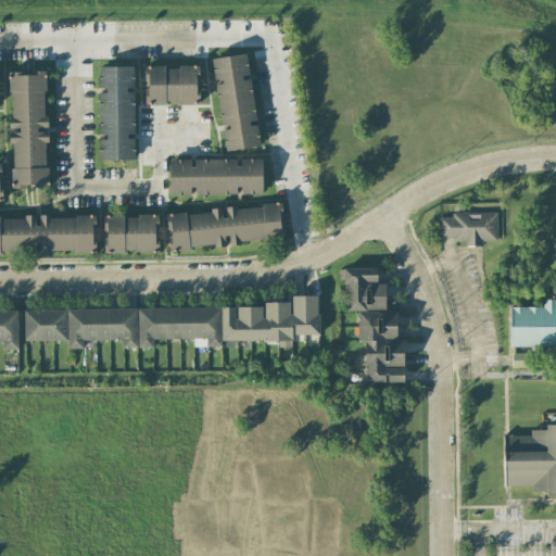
[(225,151),(260,147),(257,123),(255,124),(251,77),(249,77),(247,54),(211,59),(214,83),(215,83),(220,128),(222,128),(225,151)]
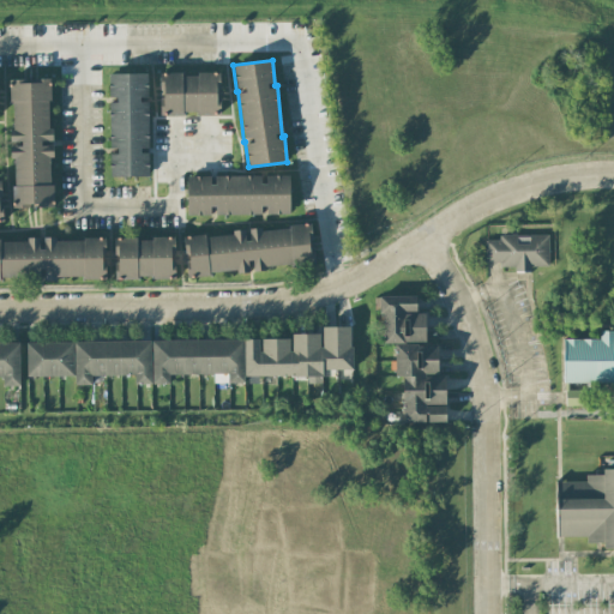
[(149,178),(149,151),(148,100),(148,73),(109,74),(109,101),(109,151),(109,178),(149,178)]
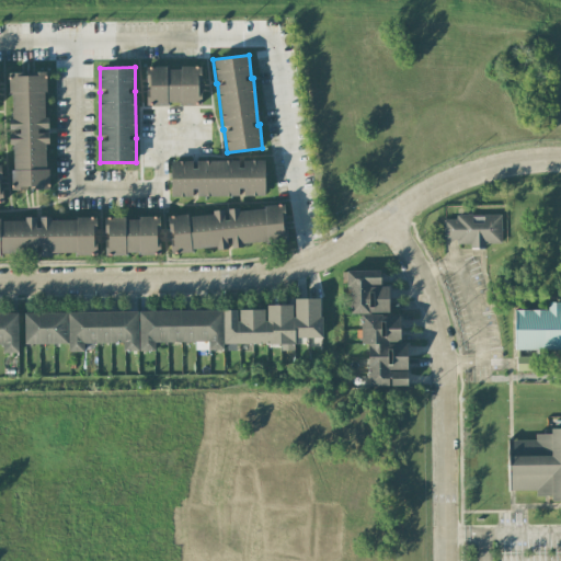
[(147,105),(201,104),(199,67),(146,68),(147,105)]
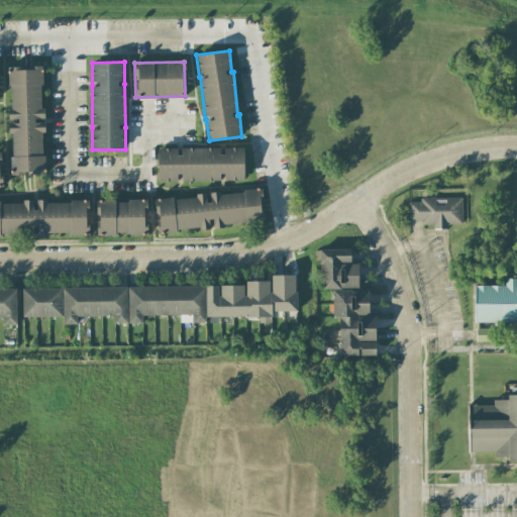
[(45,174),(40,67),(8,69),(13,176),(45,174)]
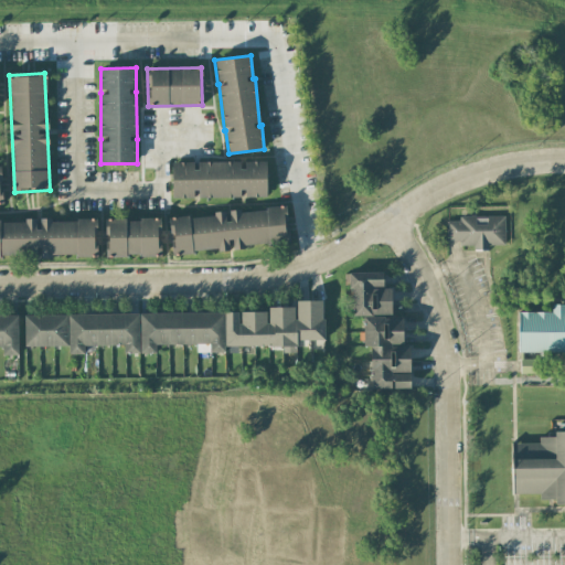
[(172,198),(195,198),(243,198),(267,198),(267,161),(243,161),(243,162),(195,162),(172,162),(172,198)]
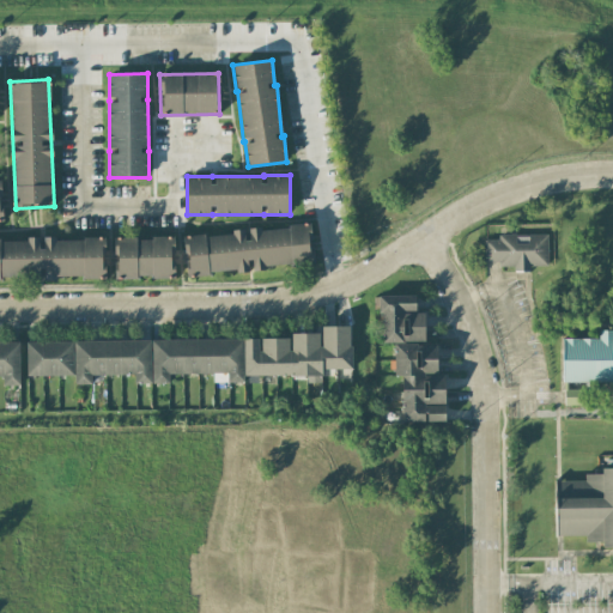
[(315,262),(310,223),(183,238),(188,277),(250,269),(315,262)]
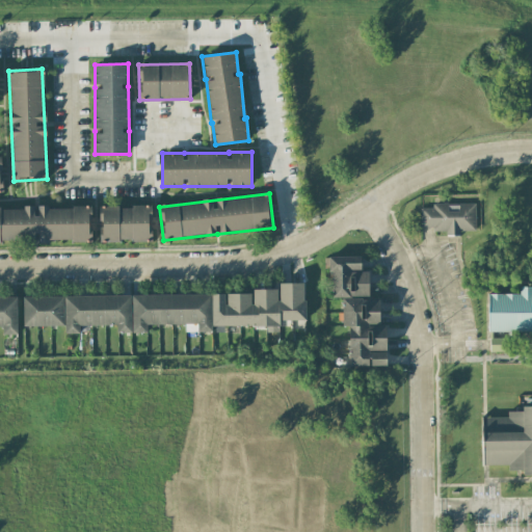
[(475,232),(475,203),(431,204),(431,208),(420,209),(420,228),(433,228),(433,233),(475,232)]
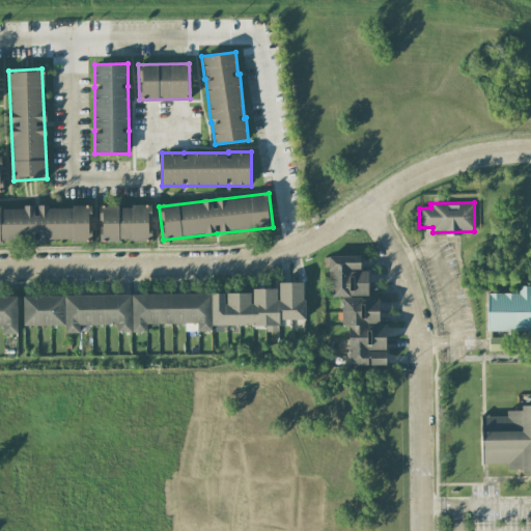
[(91,240),(90,205),(35,207),(35,206),(0,207),(0,241),(36,240),(36,242),(91,240)]
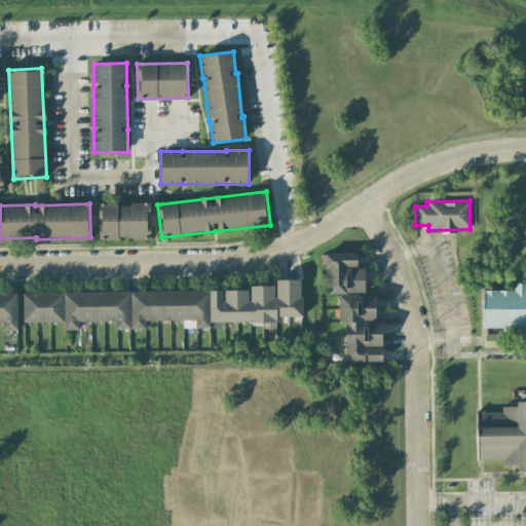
[(99,238),(149,239),(149,204),(99,203),(99,238)]
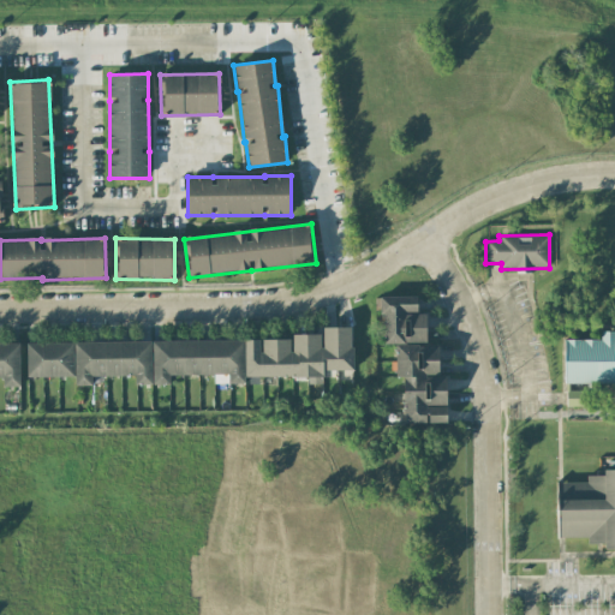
[(446,423),(446,377),(439,377),(439,345),(427,346),(425,315),(417,315),(417,297),(380,298),(381,345),(395,344),(396,377),(402,377),(402,423),(446,423)]
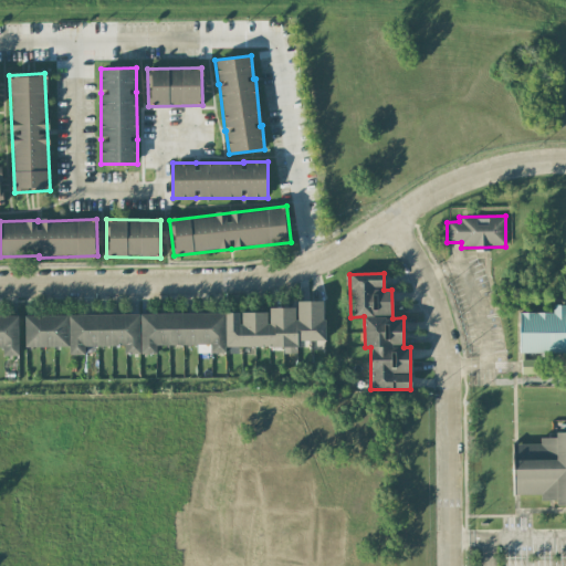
[(24,317),(24,347),(69,346),(69,355),(84,355),(84,346),(124,346),(124,355),(156,354),(156,346),(197,345),(197,354),(226,353),(226,347),(283,346),(283,354),(296,354),(296,342),(325,341),(324,301),(296,302),(296,307),(268,308),(268,311),(24,317)]
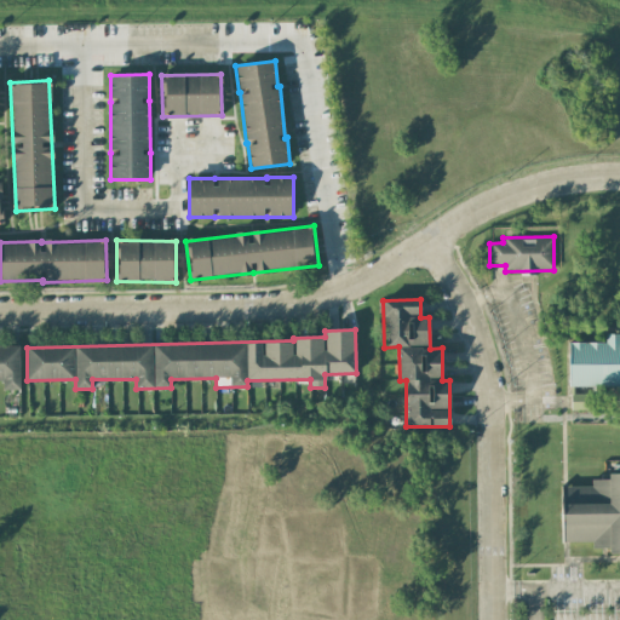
[(619,334),(606,334),(606,343),(569,343),(568,386),(619,386),(619,334)]
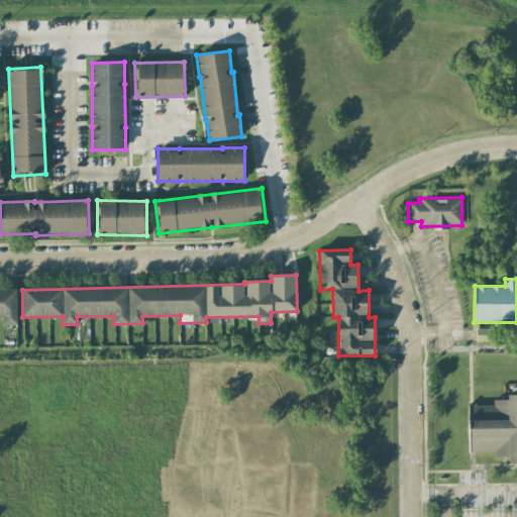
[(0,289),(0,317),(2,318),(2,325),(16,325),(16,290),(0,289)]
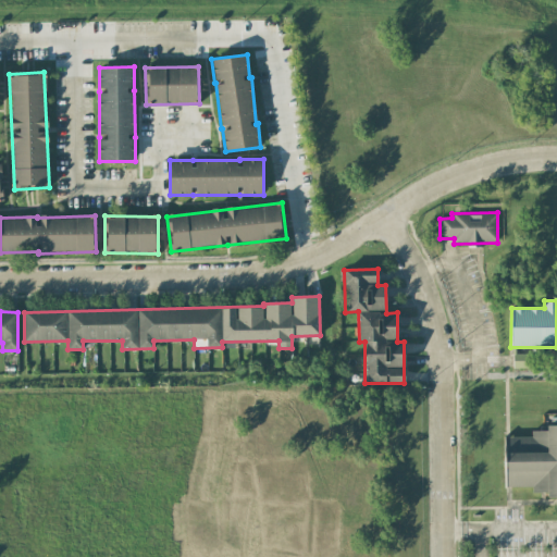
[(505,437),(505,487),(531,487),(531,492),(547,492),(547,497),(556,497),(556,424),(546,425),(546,431),(531,431),(531,437),(505,437)]
